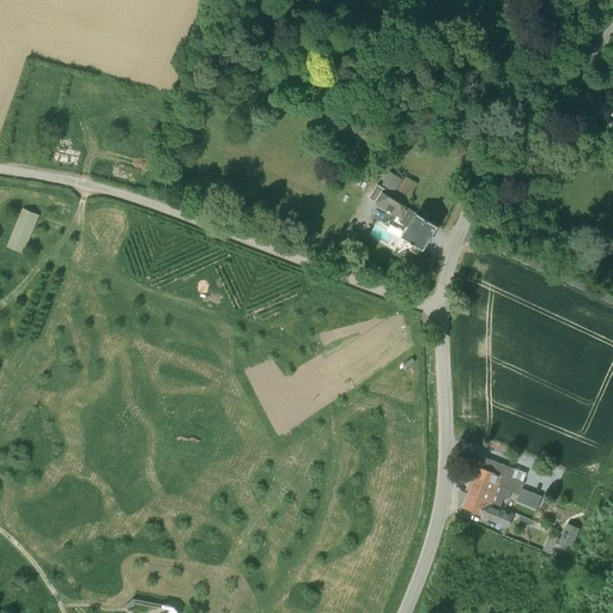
[(478,137),(471,134),(467,146),(474,149),(478,137)]
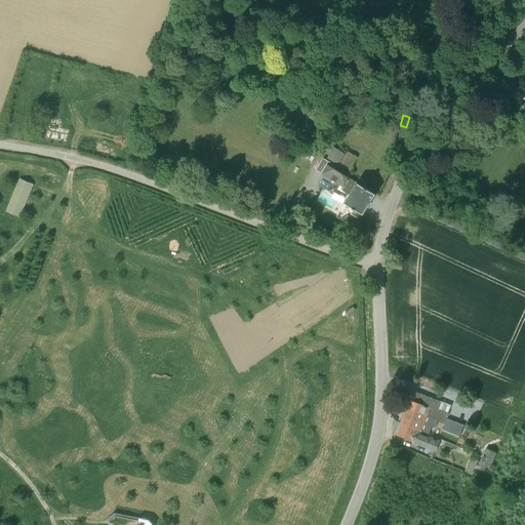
[(353,167),(352,166),(358,158),(348,152),(346,155),(338,151),(332,161),(350,173),(353,167)]
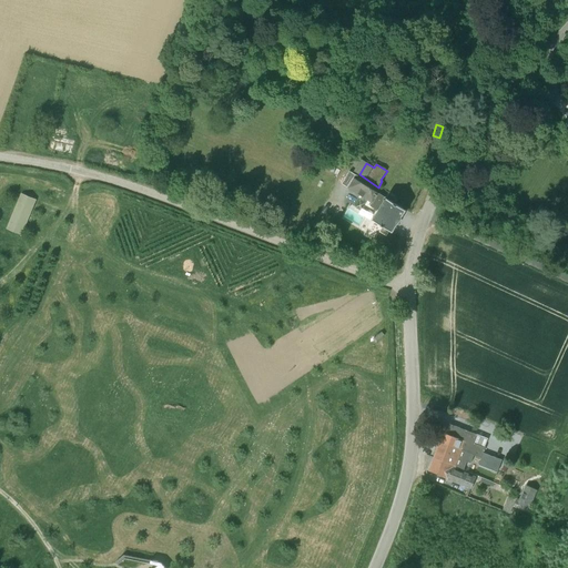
[(392,232),(405,210),(395,204),(399,198),(389,192),(386,199),(362,183),(364,180),(350,171),(342,184),(348,188),(347,189),(372,203),(371,206),(378,211),(372,220),(383,226),(379,232),(386,236),(389,231),(392,232)]
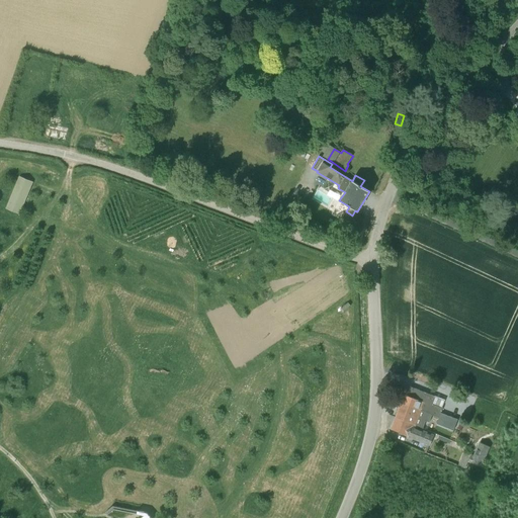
[(19,176),(6,207),(20,214),(33,182),(19,176)]
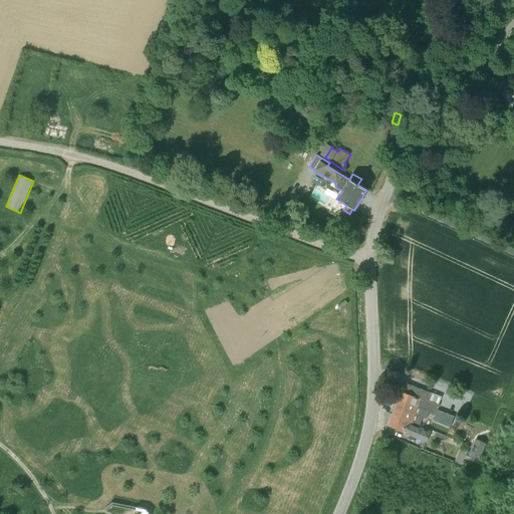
[(429,412),(436,415),(438,410),(440,405),(429,401),(431,394),(407,384),(403,393),(402,393),(399,400),(429,412)]
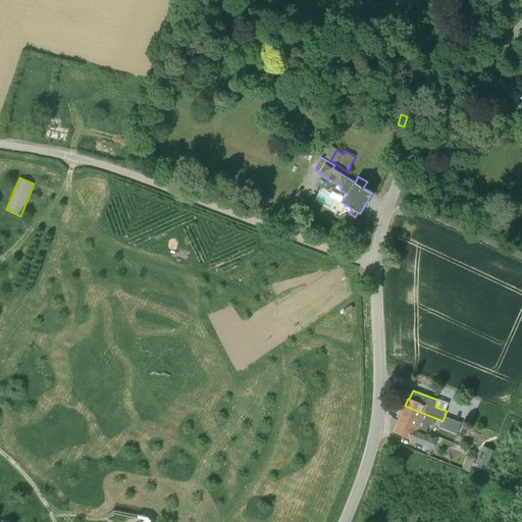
[(399,421),(425,431),(429,424),(432,425),(435,418),(405,406),(399,421)]
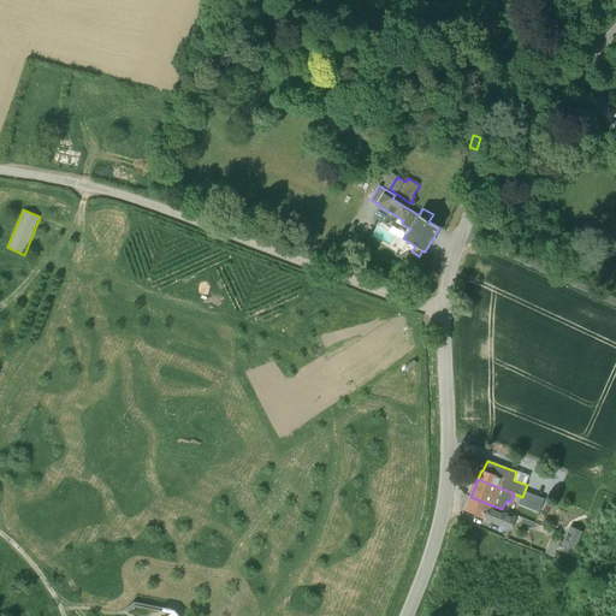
[(525,491),(522,497),(520,504),(526,507),(531,495),(525,491)]
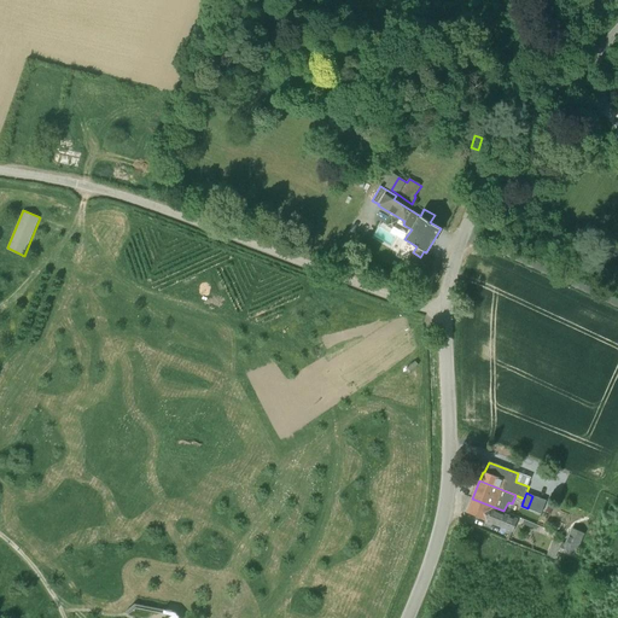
[(546,501),(532,496),(528,508),(541,514),(546,501)]
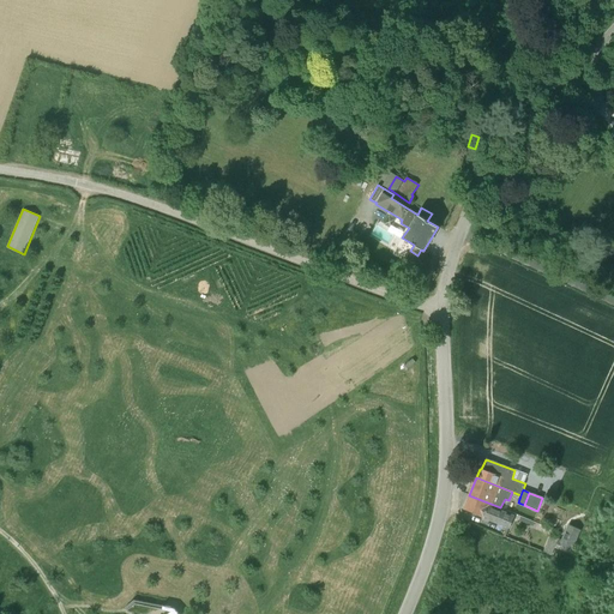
[(464,510),(510,528),(513,516),(500,510),(500,507),(469,495),(464,510)]
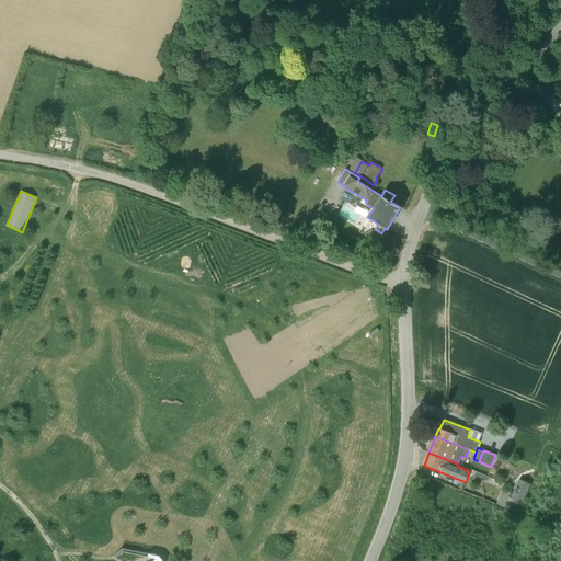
[(513,493),(511,493),(508,500),(521,505),(530,484),(519,479),(513,493)]
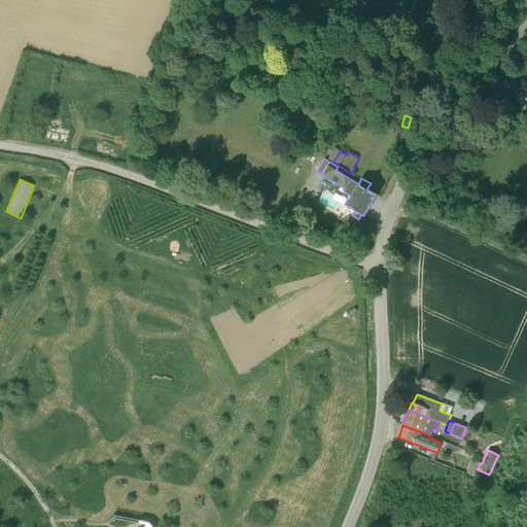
[(478,469),(480,463),(471,459),(466,473),(475,477),(478,469)]
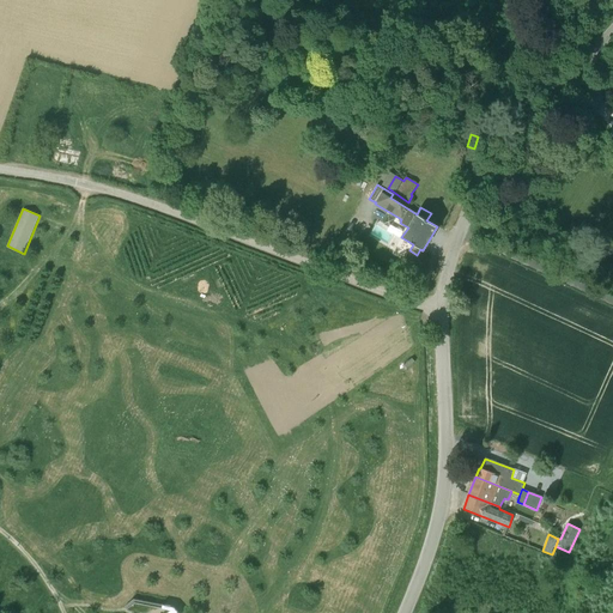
[(181,612),(176,606),(175,607),(133,599),(125,607),(127,610),(135,604),(146,606),(171,610),(167,612),(181,612)]
